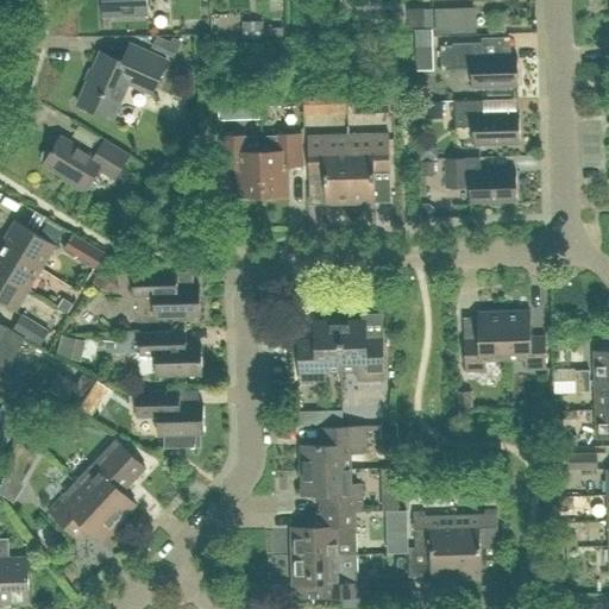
[(102,0),(104,17),(146,16),(146,0),(102,0)]
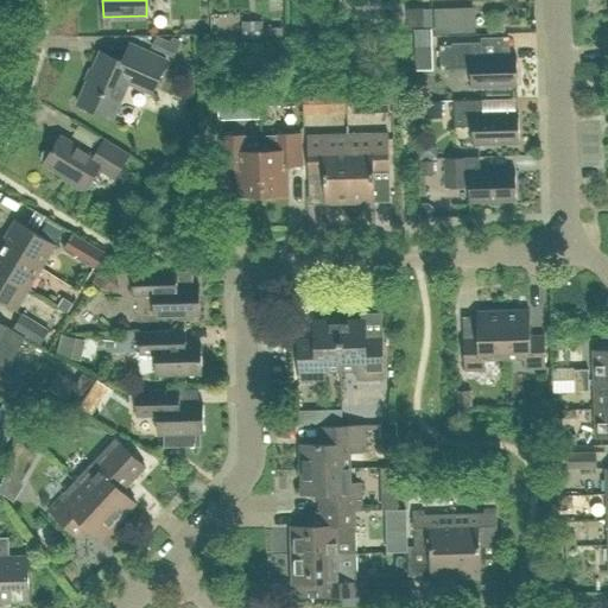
[(434,8),(435,33),(455,33),(454,8),(434,8)]
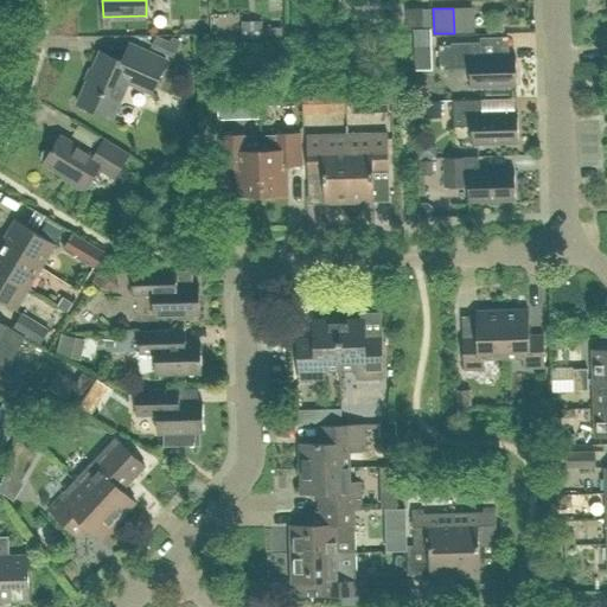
[(426,29),(414,30),(415,56),(427,56),(426,29)]
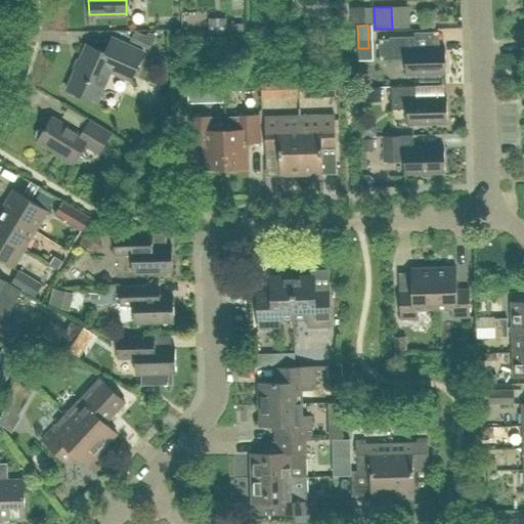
[(135,31),(130,41),(149,49),(156,35),(148,32),(146,36),(135,31)]
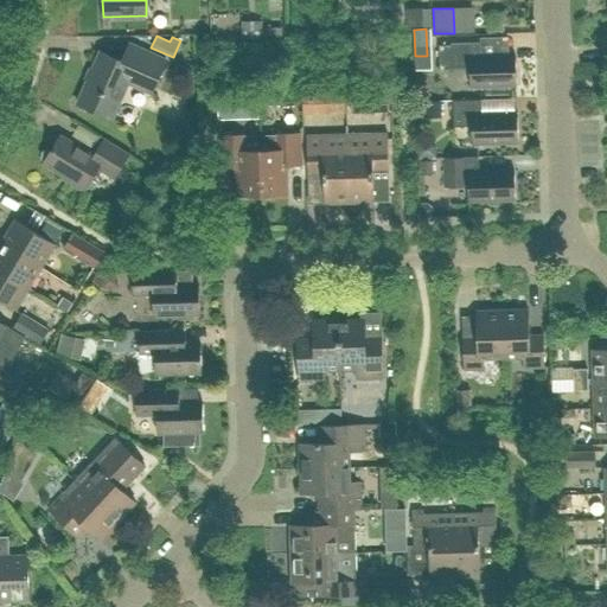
[(451,45),(439,45),(439,70),(470,69),(470,87),(516,85),(516,56),(509,56),(480,57),(479,42),(451,43),(451,45)]
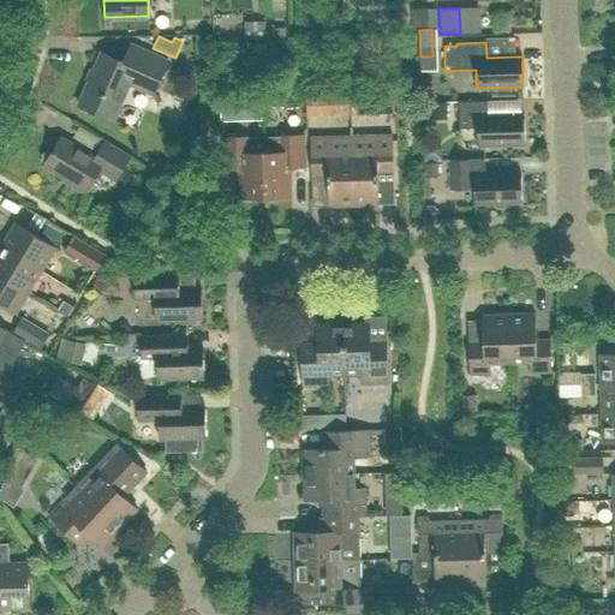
[(130,84),(154,95),(168,61),(131,45),(124,63),(101,53),(78,106),(113,121),(130,84)]
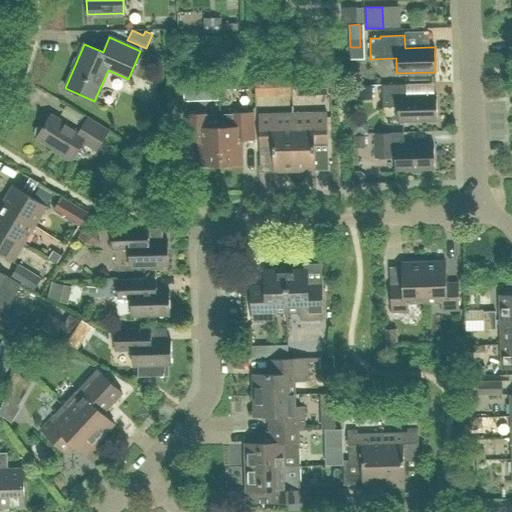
[(255,81),(255,96),(270,95),(270,80),(255,81)]
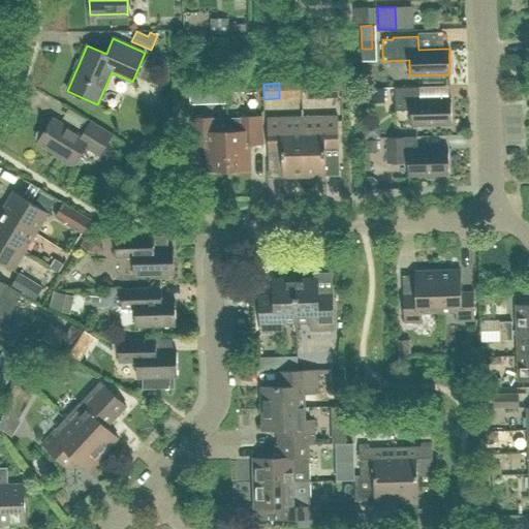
[(225,99),(225,84),(194,84),(193,98),(225,99)]
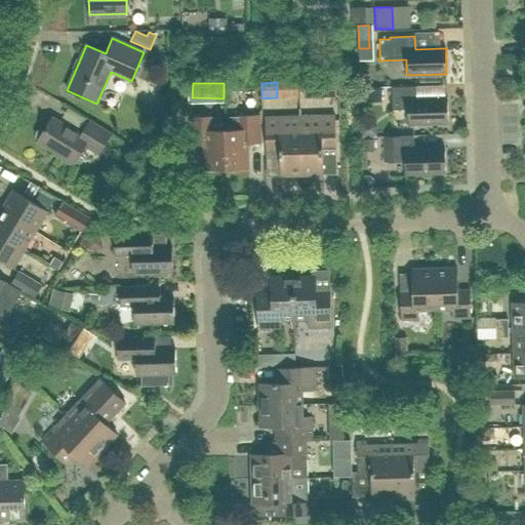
[(448,124),(447,97),(416,98),(416,86),(392,87),(392,110),(407,110),(408,125),(448,124)]
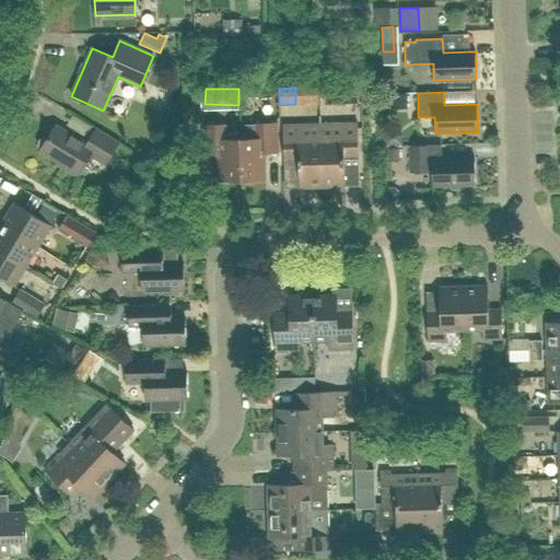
[(384,95),(385,109),(407,108),(406,94),(384,95)]
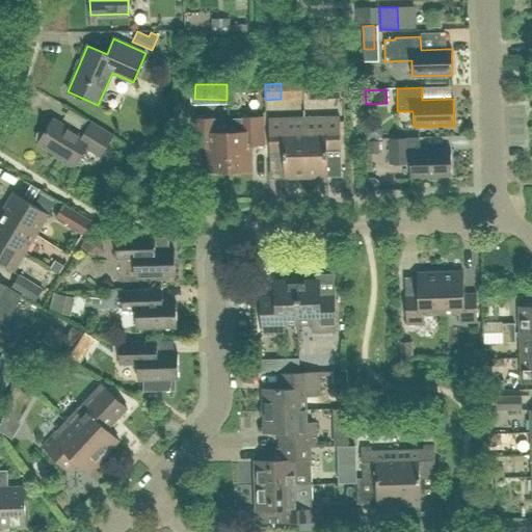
[(229,132),(230,171),(251,170),(250,145),(264,145),(263,116),(241,117),(241,118),(227,118),(228,132),(229,132)]
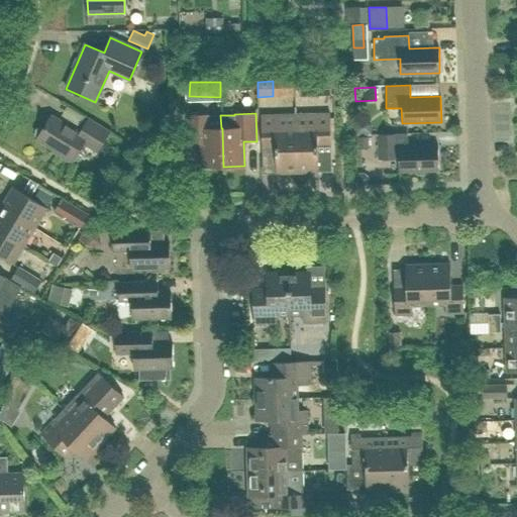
[(222,128),(221,128),(209,128),(208,114),(187,115),(188,143),(201,143),(201,168),(223,167),(222,128)]
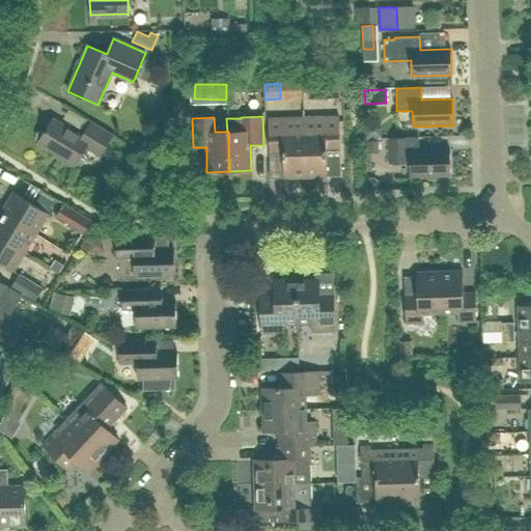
[(304,131),(305,177),(327,176),(326,145),(339,144),(339,117),(316,118),(316,130),(304,131)]
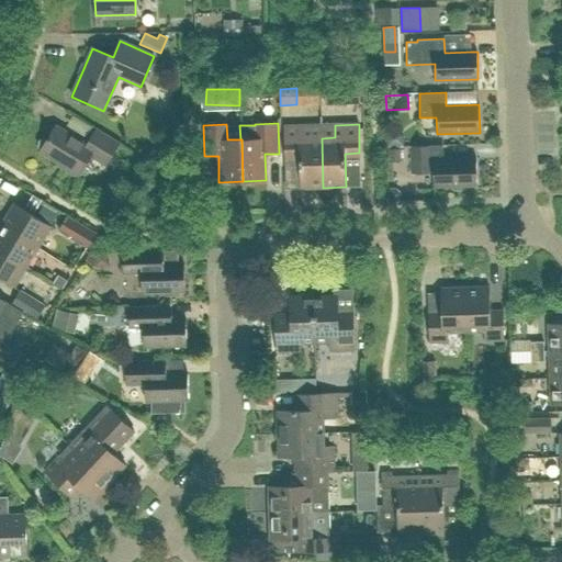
[(38,145),(41,150),(40,152),(64,167),(63,169),(78,178),(90,156),(105,166),(120,143),(97,130),(88,144),(56,125),(48,138),(43,138),(40,141),(38,145)]
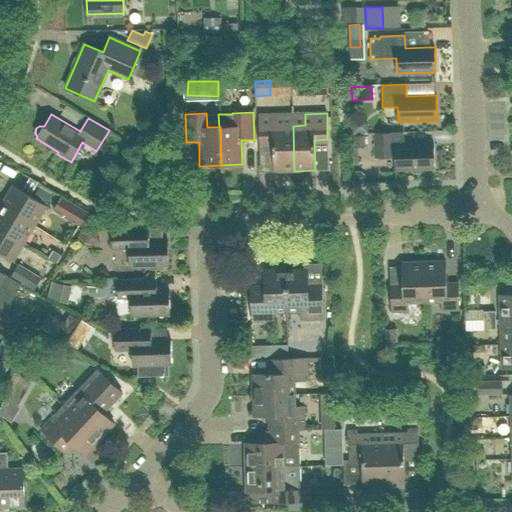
[(294,171),(293,126),(280,126),(280,115),(258,115),(259,141),(272,141),(273,172),(294,171)]
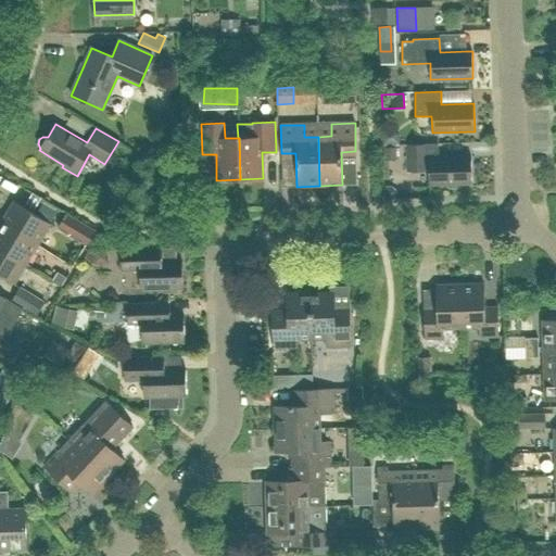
[(471,184),(470,155),(439,156),(438,143),(406,144),(407,172),(429,172),(429,185),(471,184)]
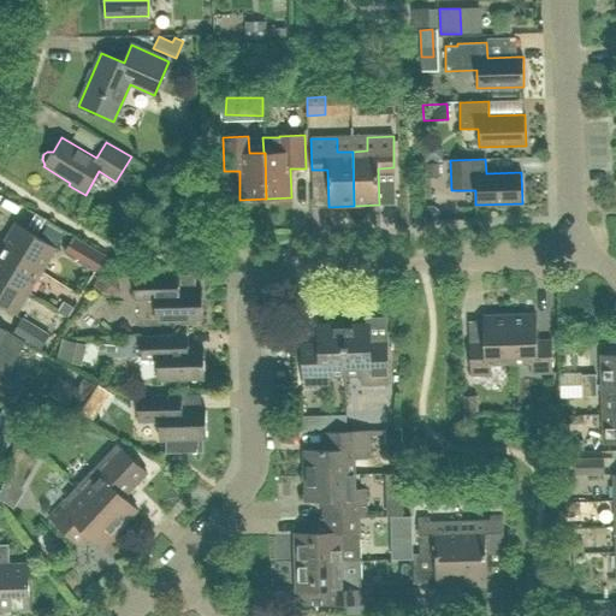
[(426,178),(439,177),(438,163),(425,164),(426,178)]
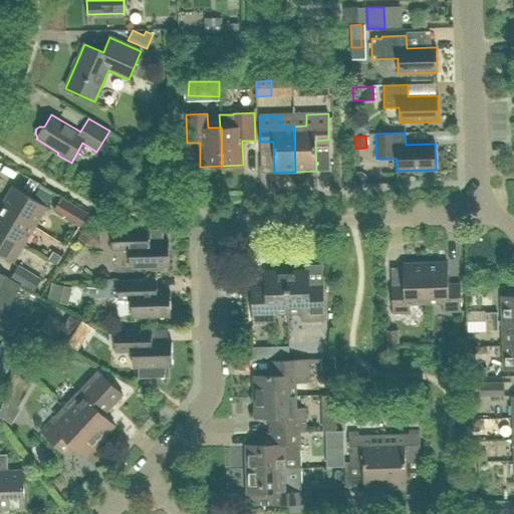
[(367,184),(367,177),(362,172),(355,172),(355,184),(367,184)]
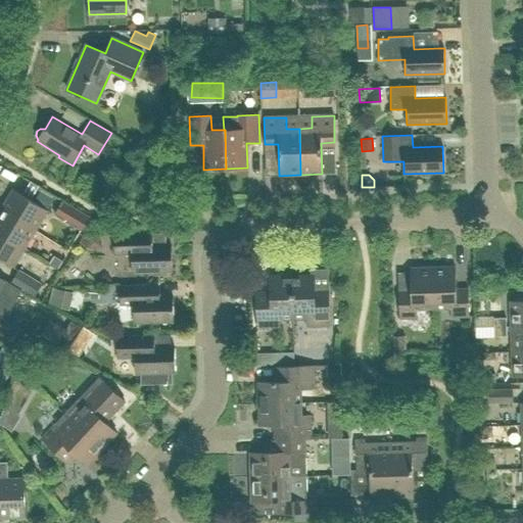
[(1,208),(38,230),(49,212),(12,189),(1,208)]
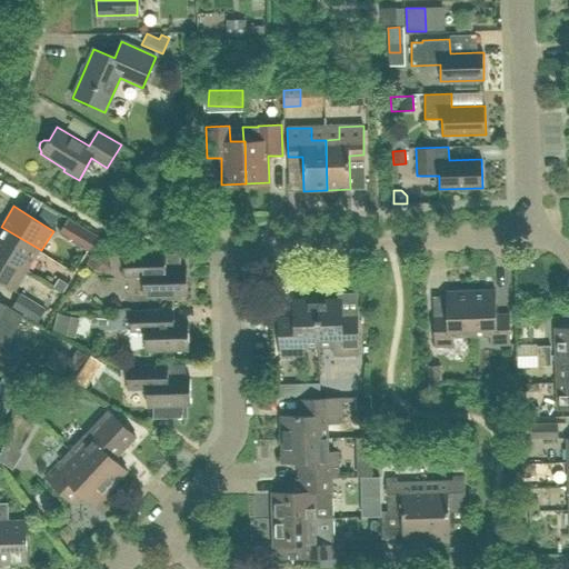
[(89,251),(97,239),(69,222),(61,235),(89,251)]
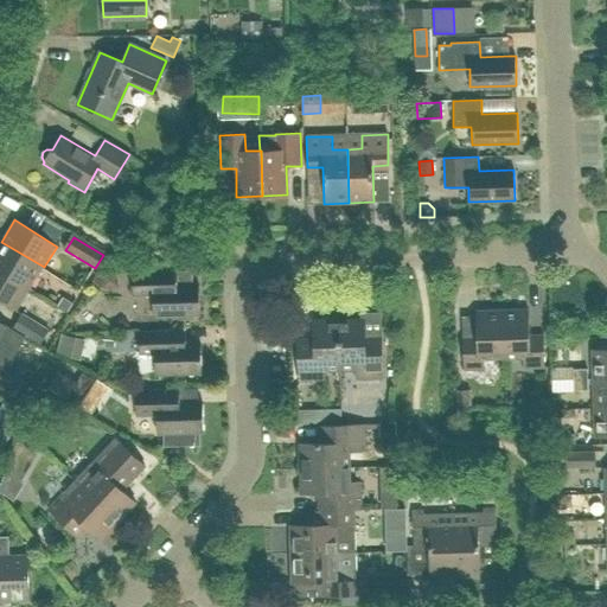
[(44,267),(1,242),(0,243),(0,269),(30,288),(44,267)]
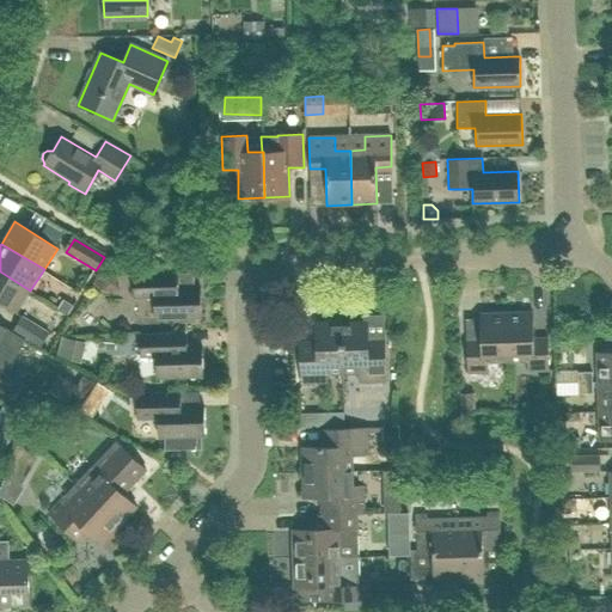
[(30,291),(0,271),(0,304),(16,314),(30,291)]
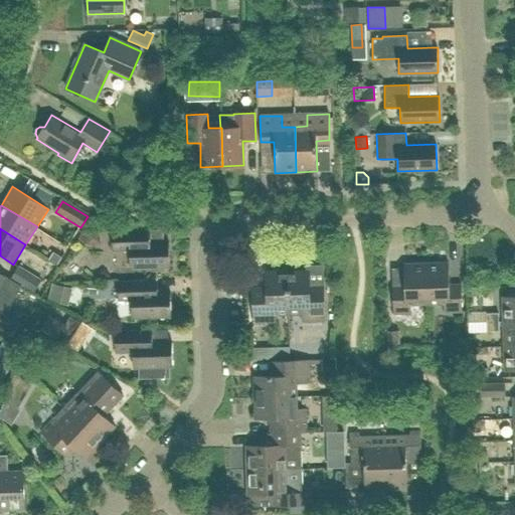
[(169,268),(169,241),(150,242),(150,230),(112,231),(113,251),(130,251),(130,269),(169,268)]
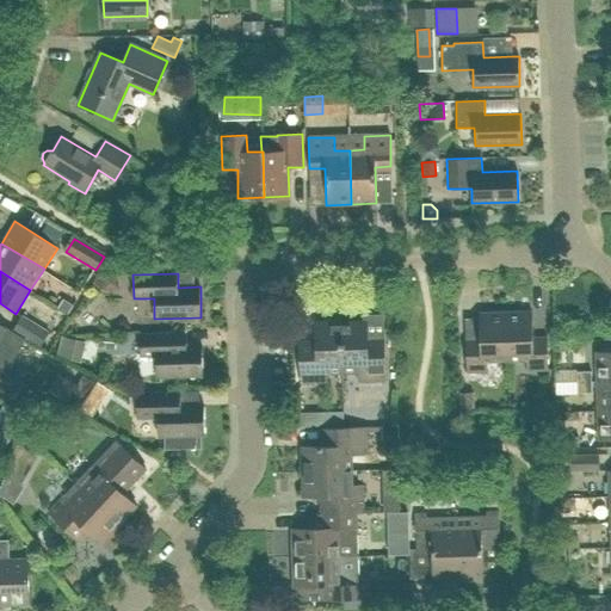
[(57,308),(68,314),(73,304),(63,298),(57,308)]
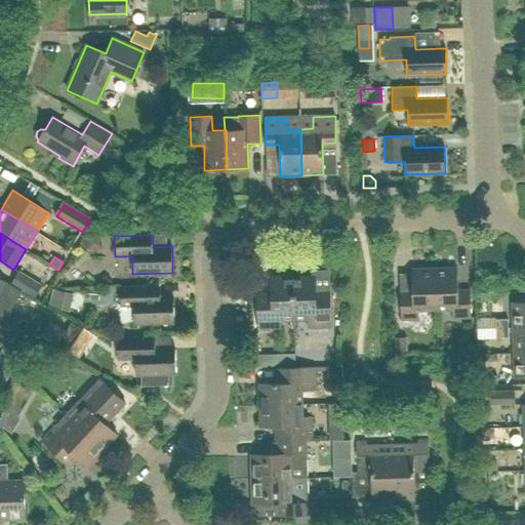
[(434,269),(436,310),(452,309),(452,318),(471,318),(470,290),(457,290),(457,268),(434,269)]
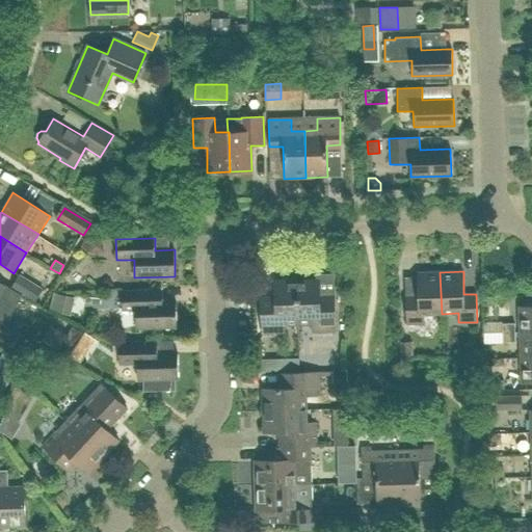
[(442,314),(440,272),(417,272),(418,295),(405,296),(406,324),(425,323),(424,314),(442,314)]
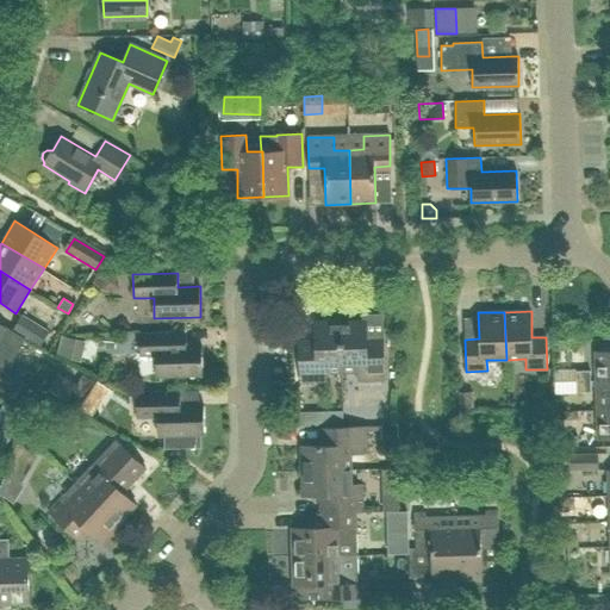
[(23,315),(13,330),(39,347),(49,331),(23,315)]
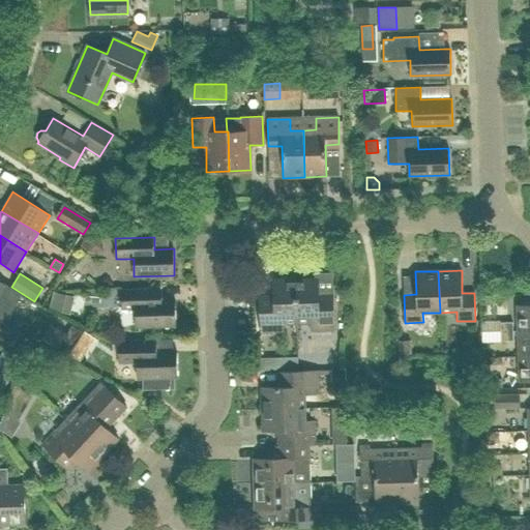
[(295,280),(297,323),(311,323),(311,331),(333,330),(332,299),(318,299),(318,278),(295,280)]
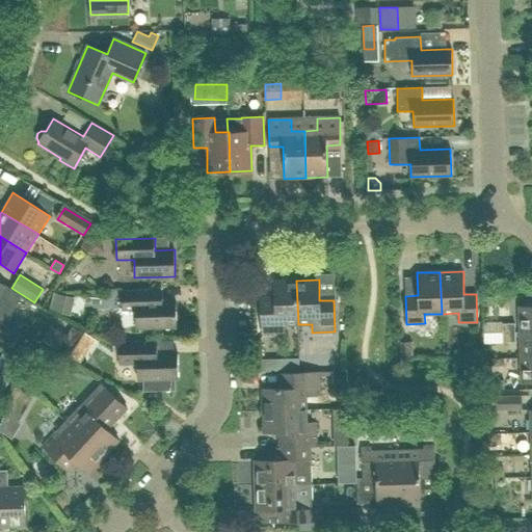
[(298,324),(296,281),(274,282),(275,302),(261,302),(262,334),(285,333),(285,324),(298,324)]
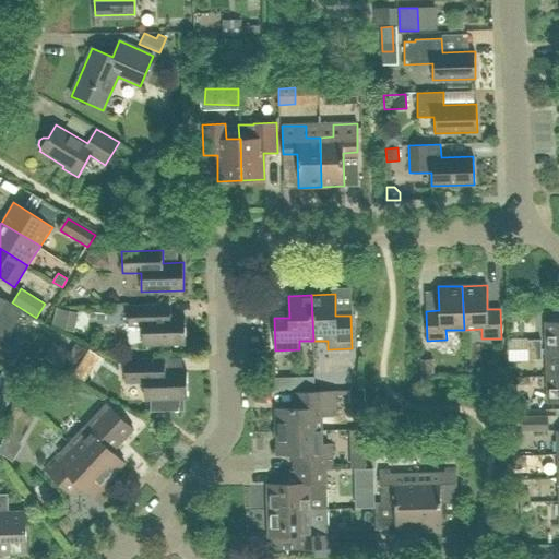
[(0,340),(3,342),(13,326),(22,311),(0,297),(0,340)]
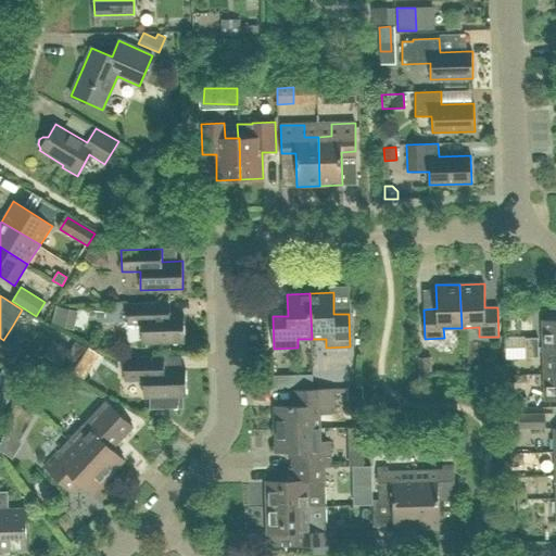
[(141,316),(141,325),(142,343),(185,342),(184,315),(156,315),(156,302),(126,303),(127,317),(141,316)]
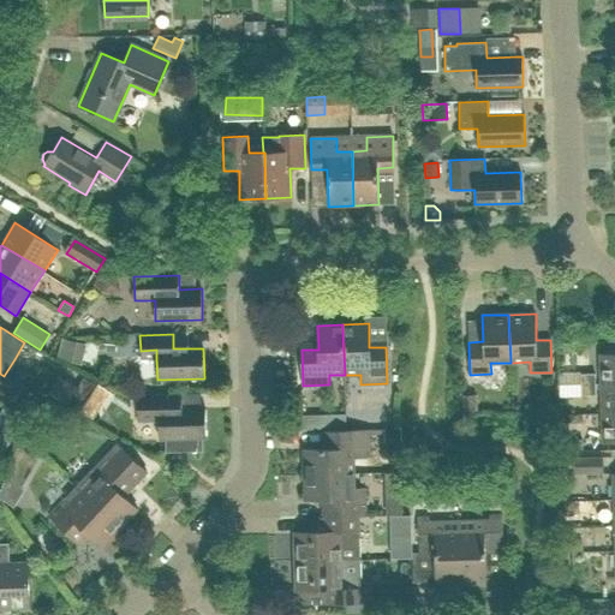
[(131,351),(141,351),(139,335),(130,335),(131,351)]
